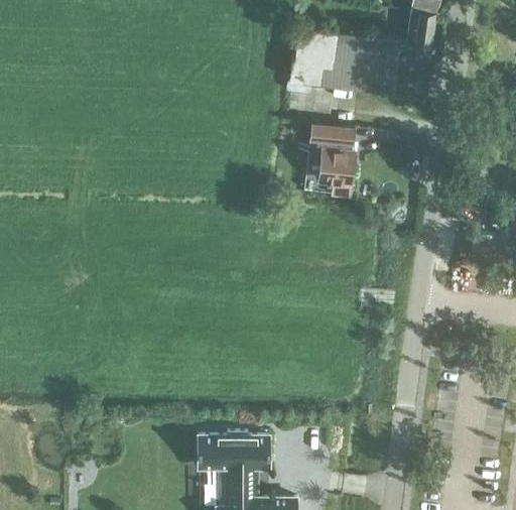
[(387,0),(387,4),(437,11),(439,0),(387,0)]
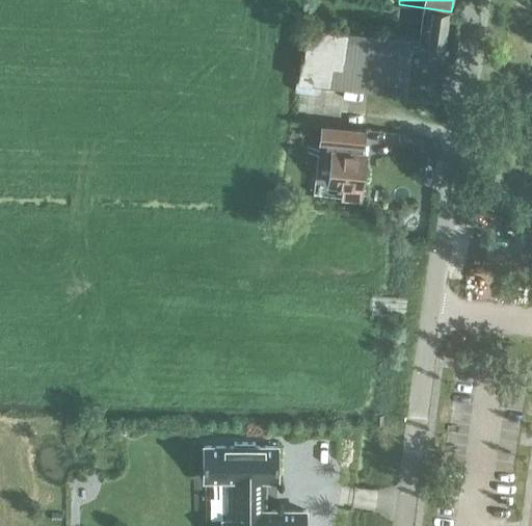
[(396,29),(448,37),(451,11),(399,4),(396,29)]
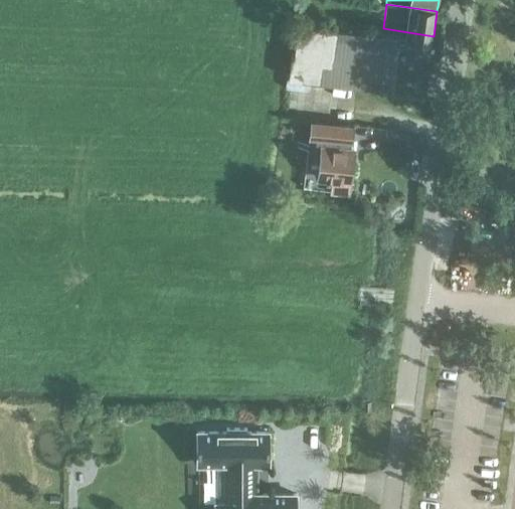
[(375,85),(424,92),(428,67),(378,59),(375,85)]
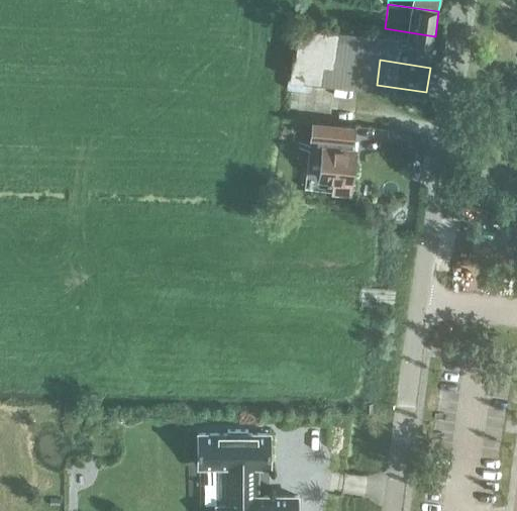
[(321,164),(318,183),(331,185),(330,196),(349,198),(354,156),(350,156),(353,129),(314,124),(312,142),(318,143),(315,164),(321,164)]
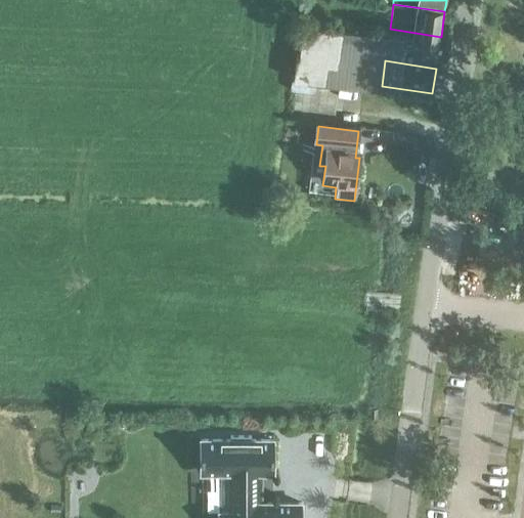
[(229,479),(229,508),(263,507),(262,479),(274,480),(274,442),(200,443),(201,479),(229,479)]
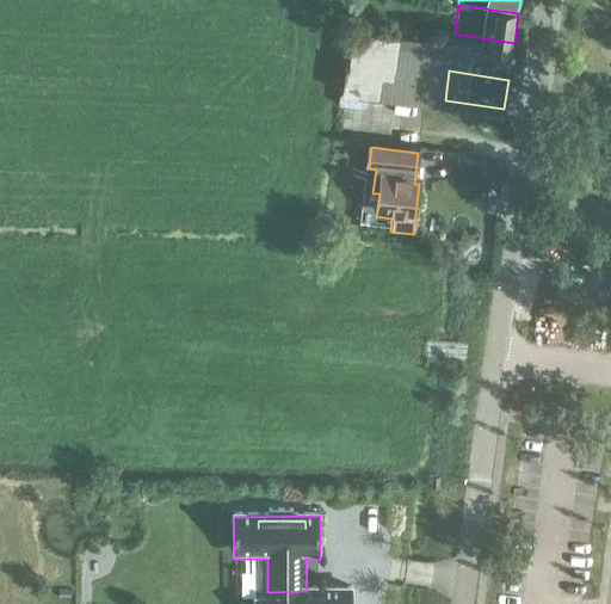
[(352,603),(353,591),(307,591),(267,592),(267,602),(255,602),(255,603),(352,603)]
